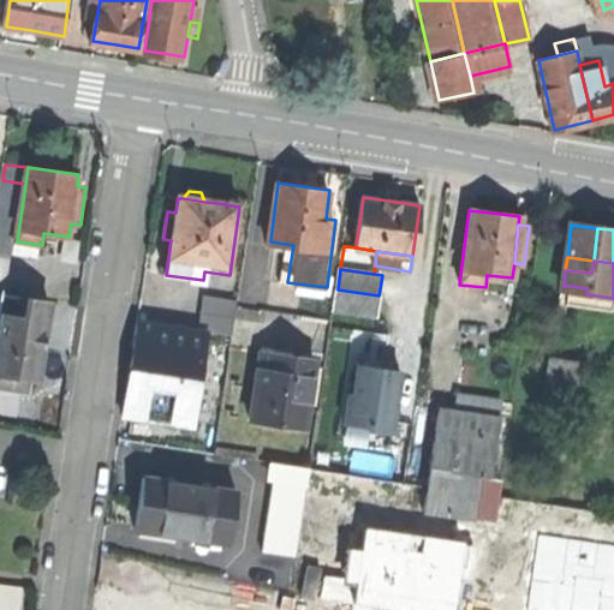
[(612,312),(613,305),(613,298),(586,294),(586,288),(571,286),(568,308),(612,312)]
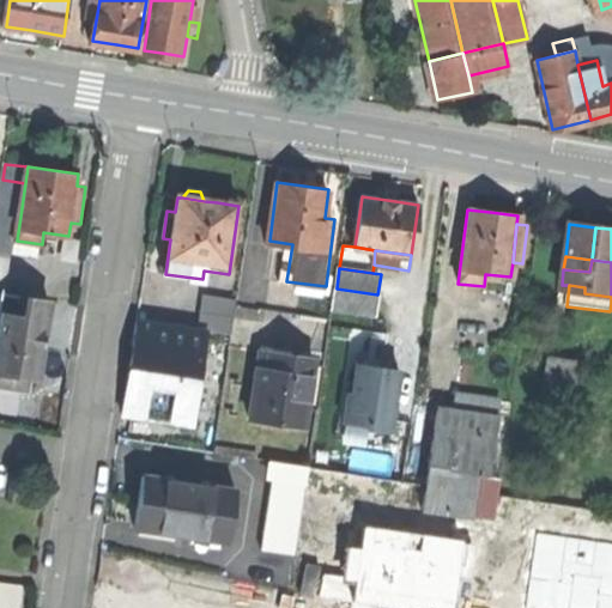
[(375,314),(377,295),(337,289),(333,308),(375,314)]
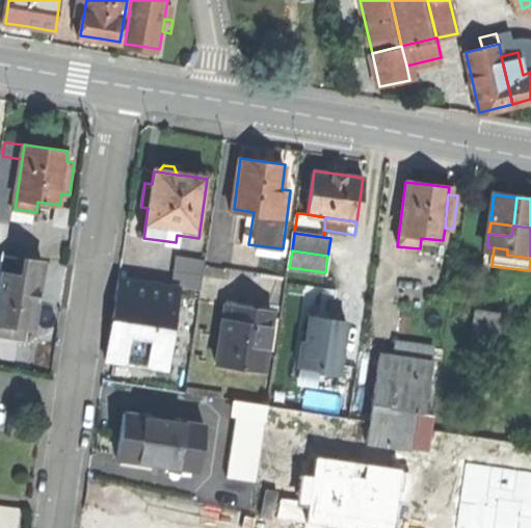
[(42,260),(2,255),(0,271),(0,337),(25,341),(27,328),(32,330),(37,296),(42,260)]
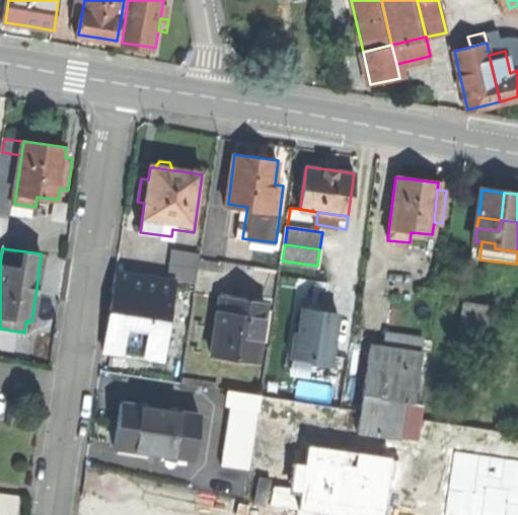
[(174,280),(197,283),(197,277),(201,252),(172,248),(168,279),(174,280)]
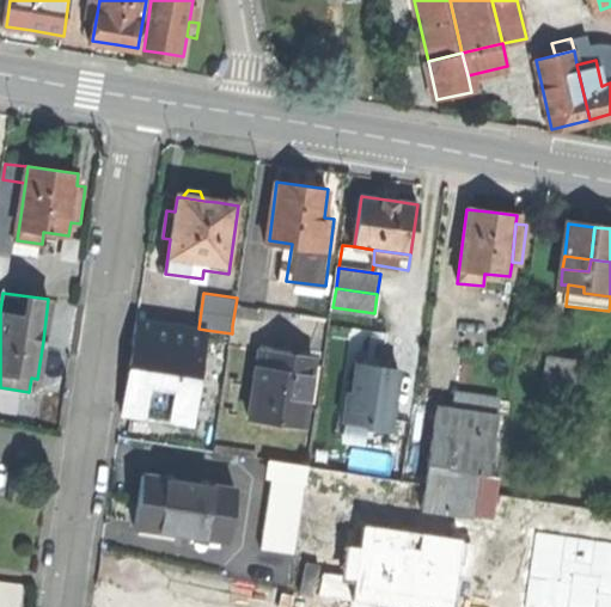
[(123,416),(193,425),(195,409),(206,330),(199,329),(136,320),(123,416)]
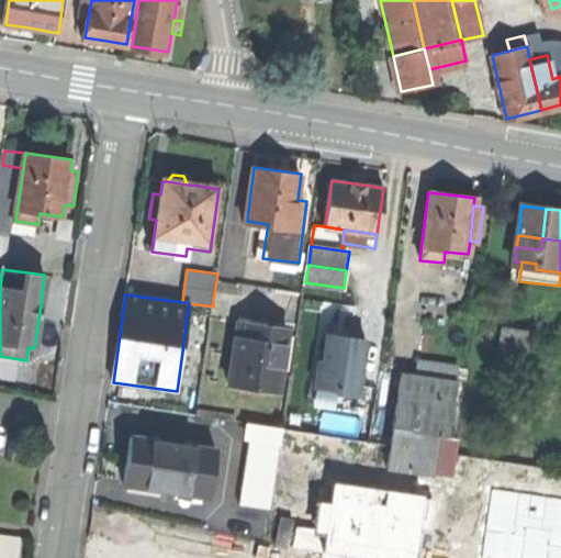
[(213,307),(211,320),(209,334),(208,339),(228,342),(234,303),(213,300),(213,307)]
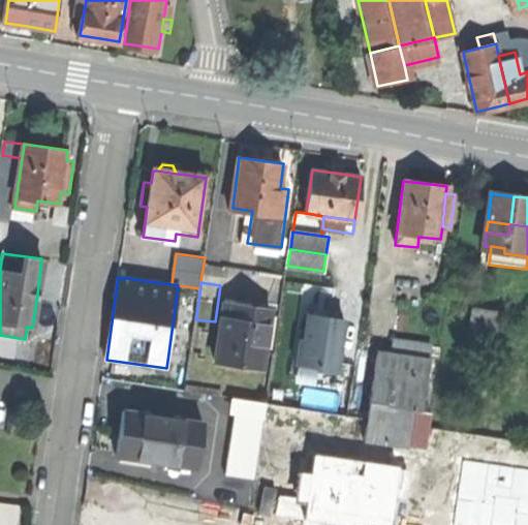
[(185,300),(183,312),(196,314),(198,301),(185,300)]
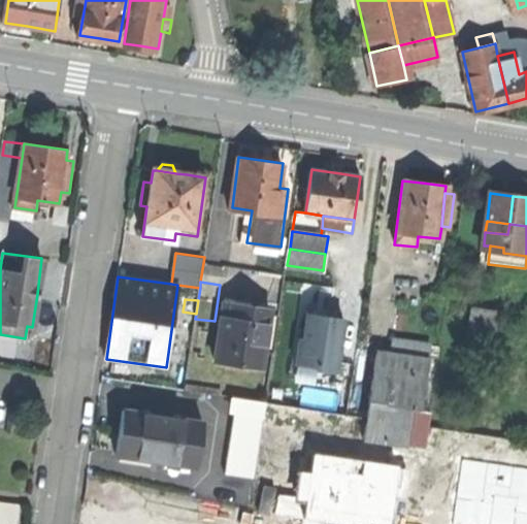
[(305,301),(293,356),(336,365),(348,310),(305,301)]
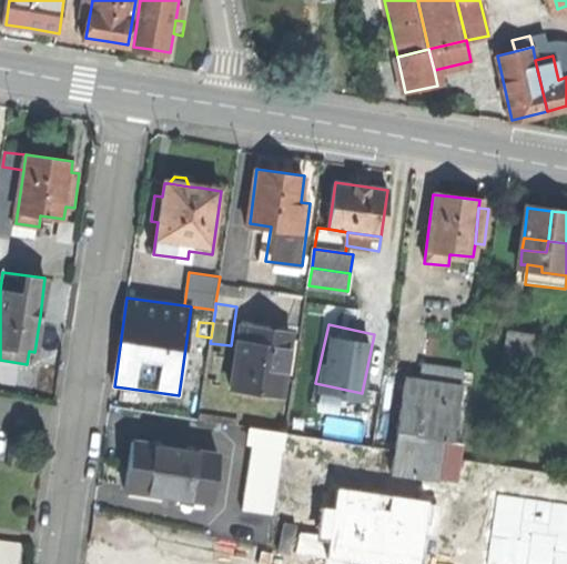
[(232,391),(280,399),(290,333),(270,330),(251,328),(249,344),(239,343),(232,391)]
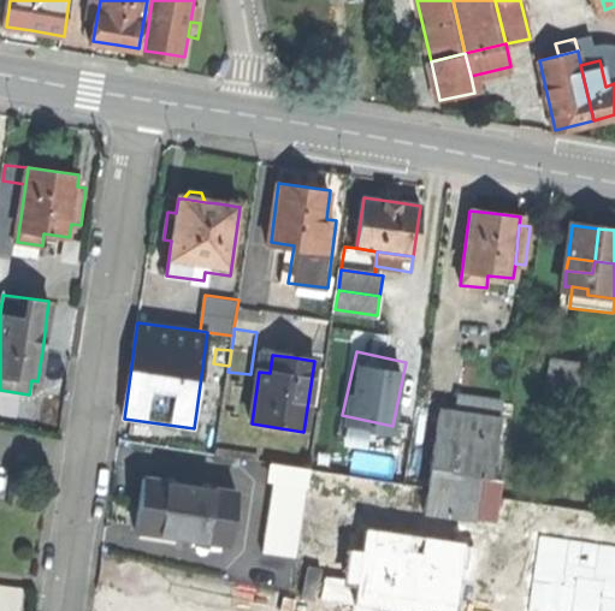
[(543,420),(573,423),(581,365),(551,361),(543,420)]
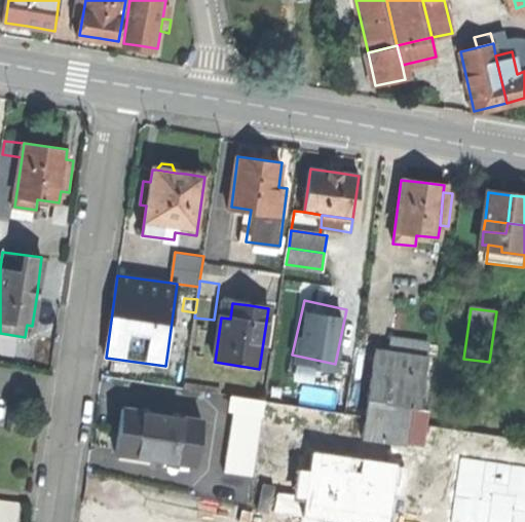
[(179,339),(191,340),(194,318),(195,312),(182,310),(179,339)]
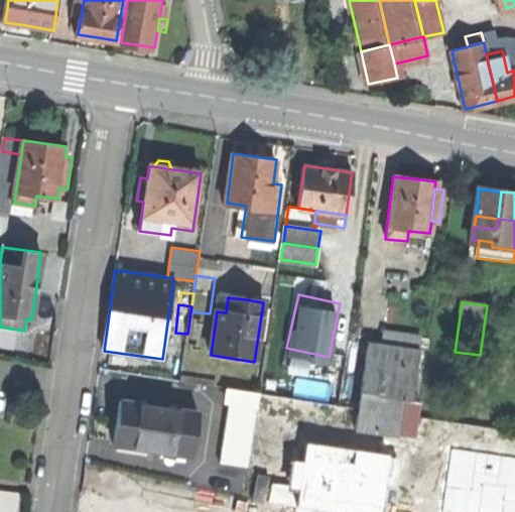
[(384,332),(382,349),(418,354),(421,338),(384,332)]
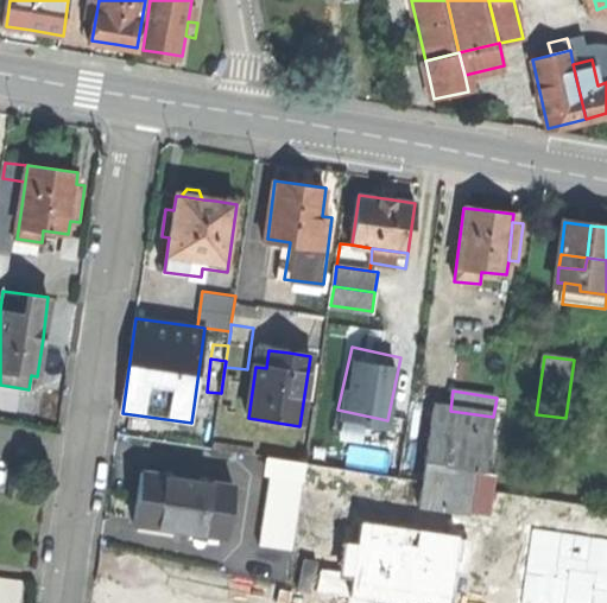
[(213,408),(194,406),(191,423),(190,436),(208,438),(213,408)]
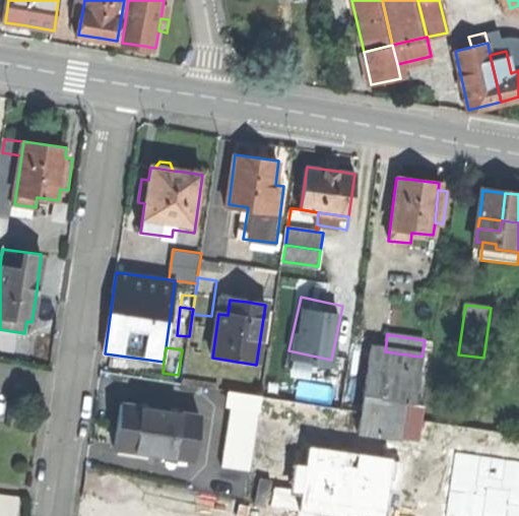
[(372,348),(364,396),(403,402),(414,403),(422,357),(385,351),(372,348)]
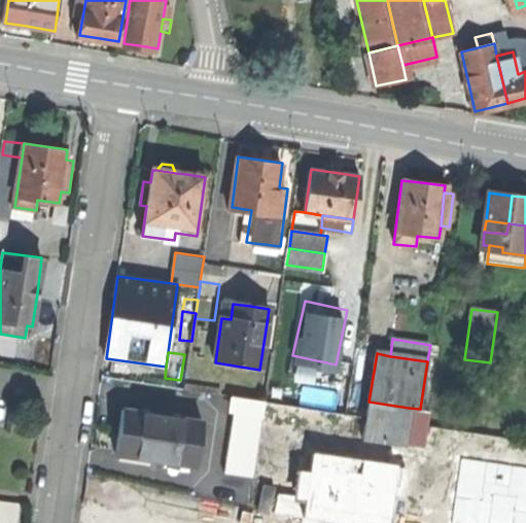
[(165,378),(166,367),(106,358),(103,377),(164,385),(165,378)]
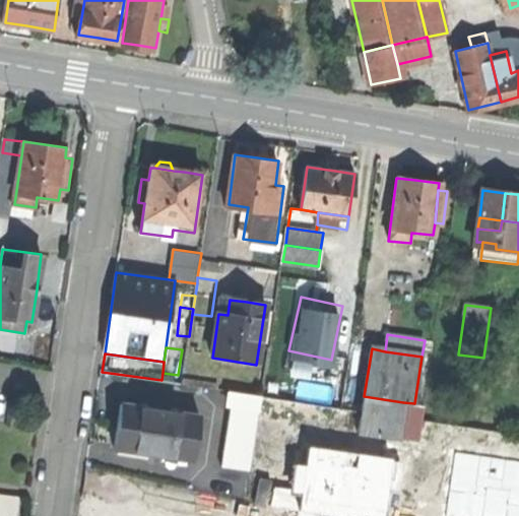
[(259,413),(258,417),(359,433),(362,412),(262,396),(259,413)]
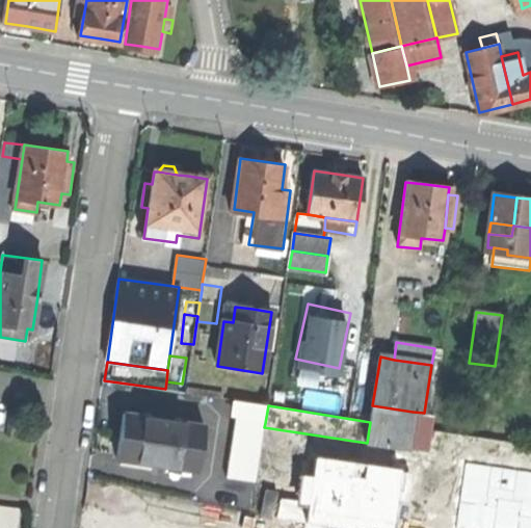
[(372,405),(370,422),(410,428),(413,412),(372,405)]
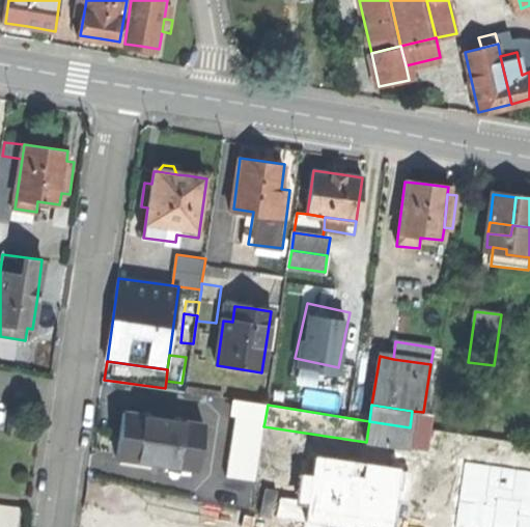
[(423,412),(412,411),(410,427),(429,431),(431,414),(423,412)]
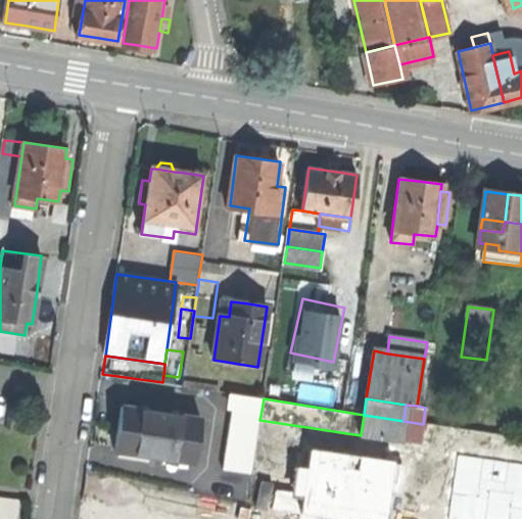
[(116,445),(193,458),(199,420),(123,407),(121,422),(116,445)]
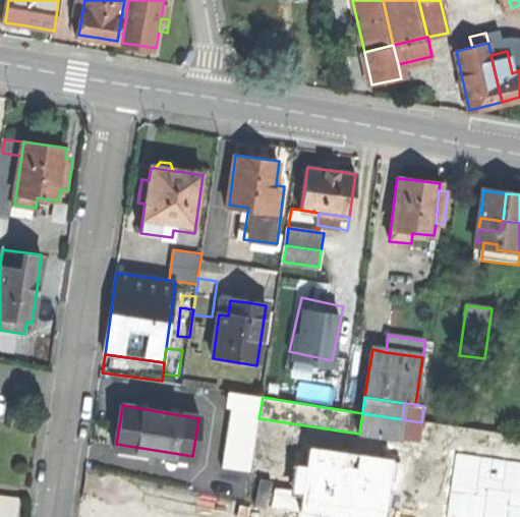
[(229,409),(226,426),(256,431),(258,418),(260,414),(229,409)]
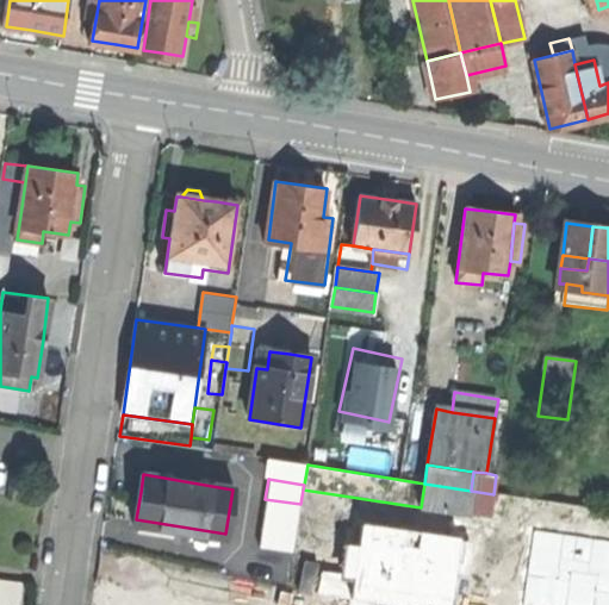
[(471,491),(424,484),(421,507),(467,515),(471,491)]
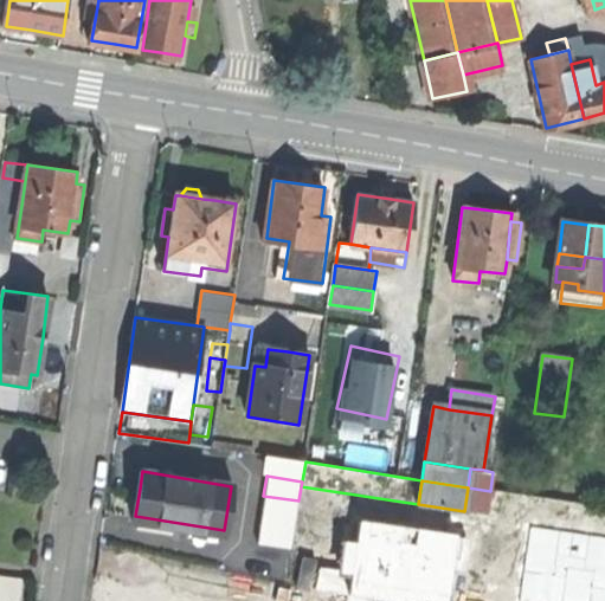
[(291,547),(322,551),(454,572),(464,511),(418,504),(301,486),(298,501),(296,521),(294,538),(291,547)]
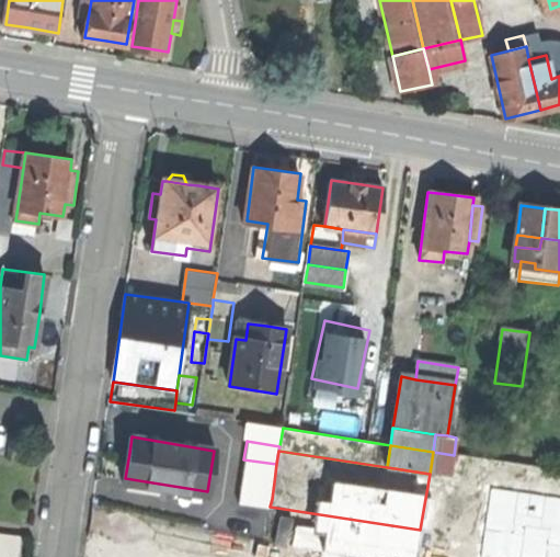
[(243,459),(241,478),(274,482),(276,464),(243,459)]
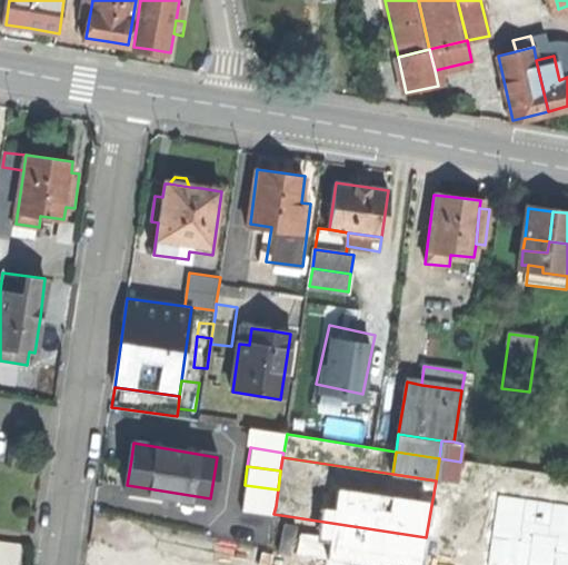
[(448,542),(444,564),(542,564),(545,559),(555,496),(458,482),(448,542)]
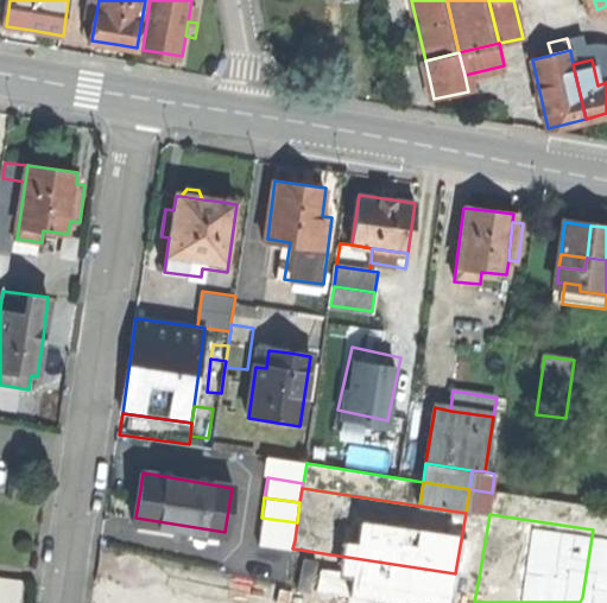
[(261,518),(259,534),(295,540),(297,522),(261,518)]
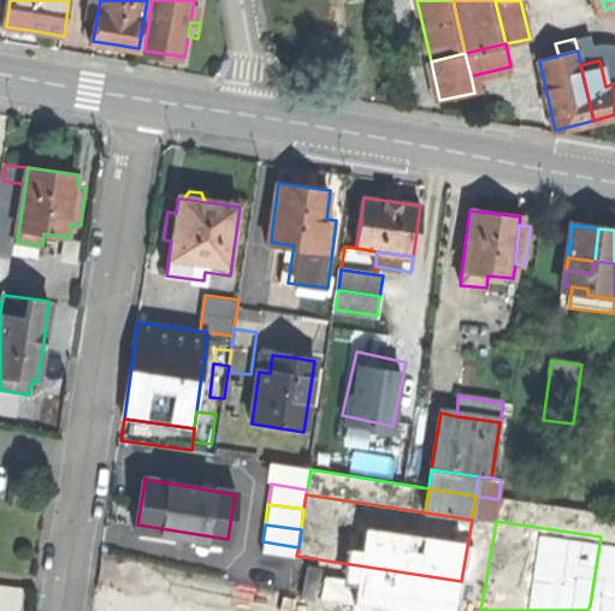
[(295,564),(296,556),(299,547),(262,541),(259,558),(295,564)]
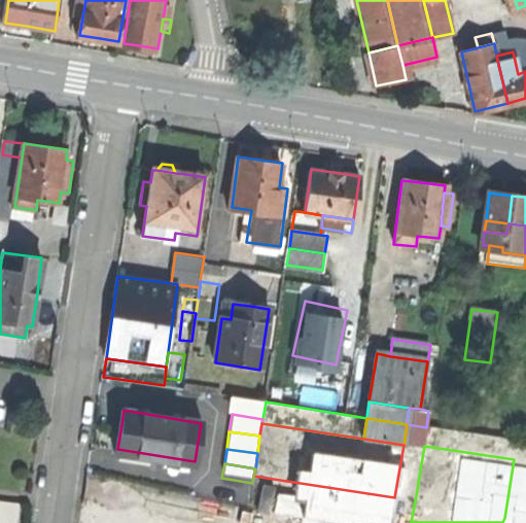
[(275,516),(285,518),(320,522),(411,522),(415,501),(394,497),(280,480),(275,516)]
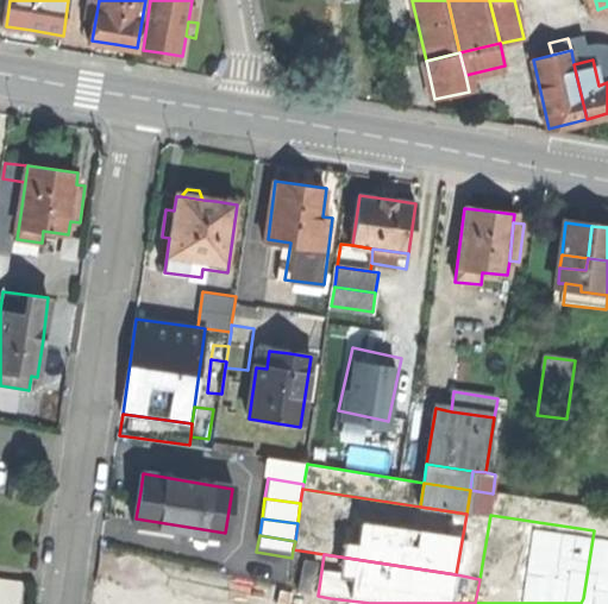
[(314,592),(305,557),(300,590),(314,592)]
